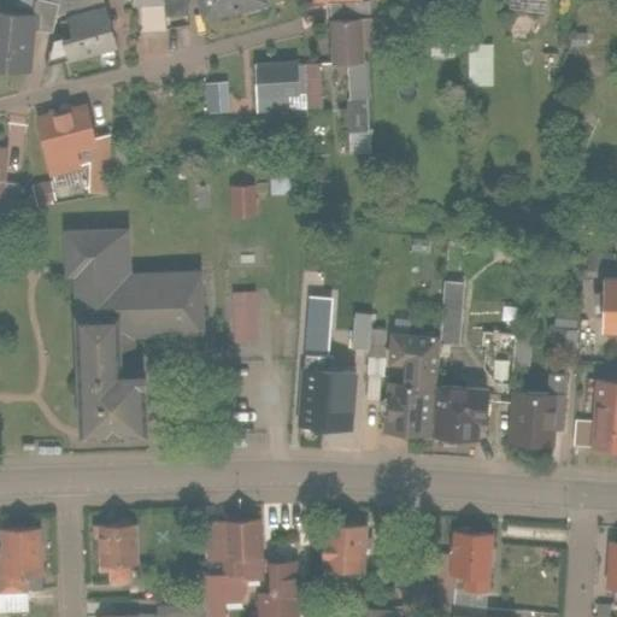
[(272,0),(204,0),(209,21),(274,5),(272,0)]
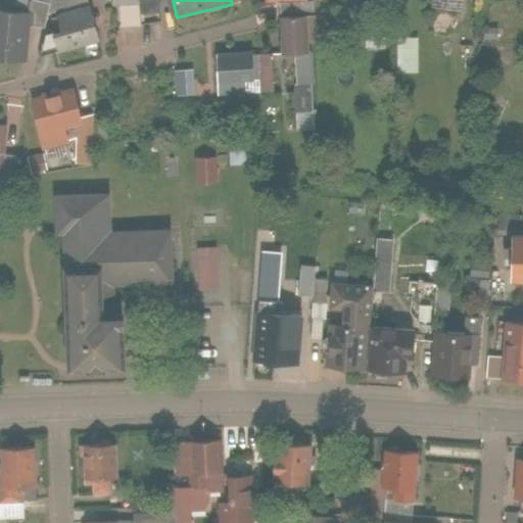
[(105,42),(92,5),(55,17),(59,31),(52,33),(60,57),(105,42)]
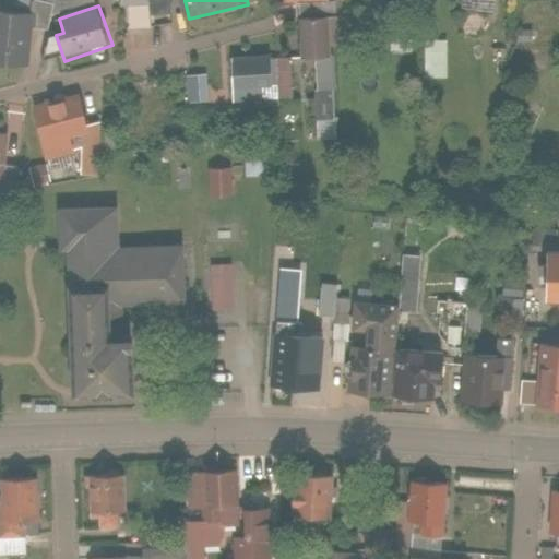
[(0,67),(34,72),(40,15),(0,10),(0,67)]
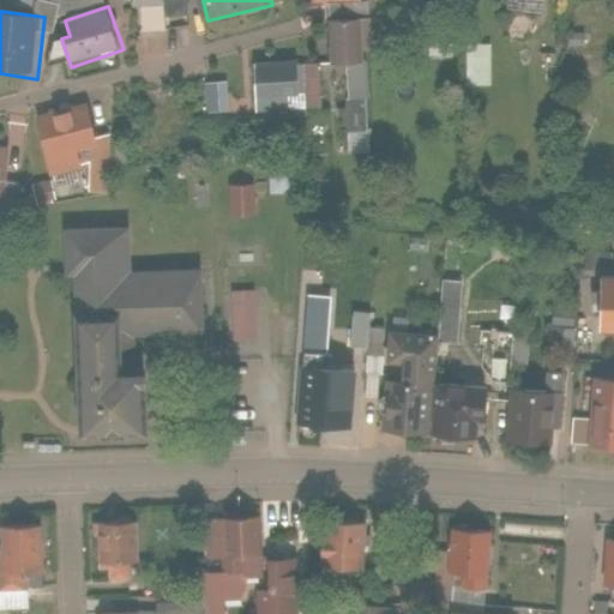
[(368,19),(336,20),(338,65),(371,64),(368,19)]
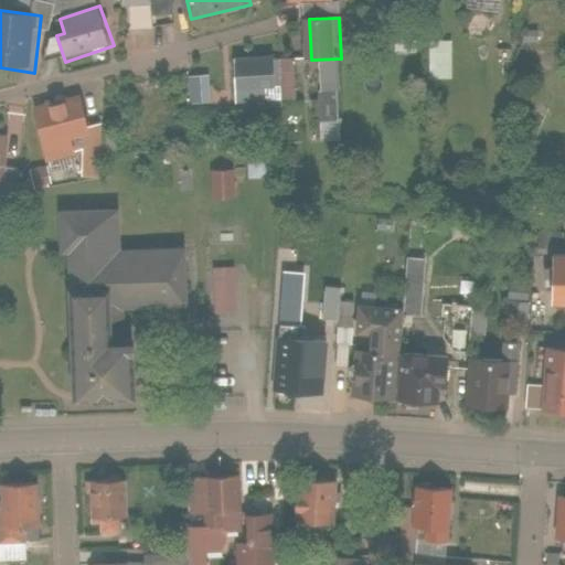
[(420,77),(456,77),(455,42),(420,43),(420,77)]
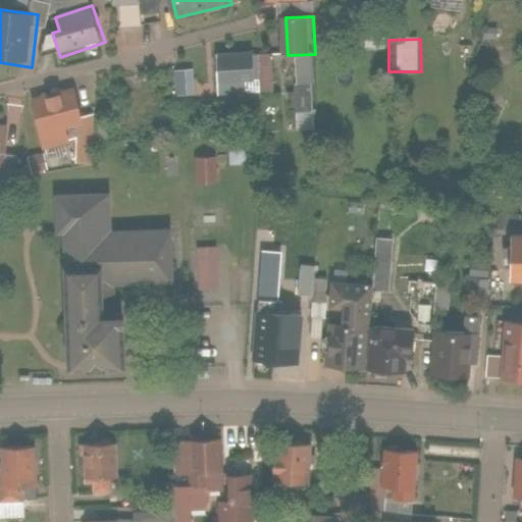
[(253,55),(217,55),(218,99),(254,99),(253,55)]
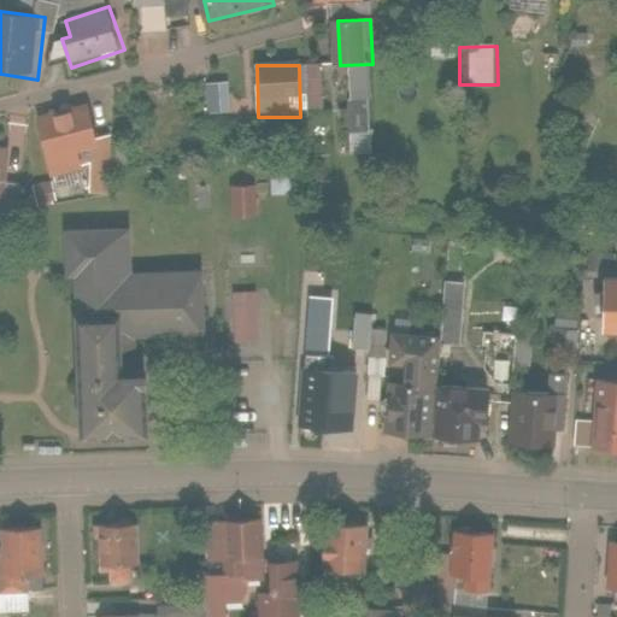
[(321,68),(300,69),(303,113),(322,112),(321,68)]
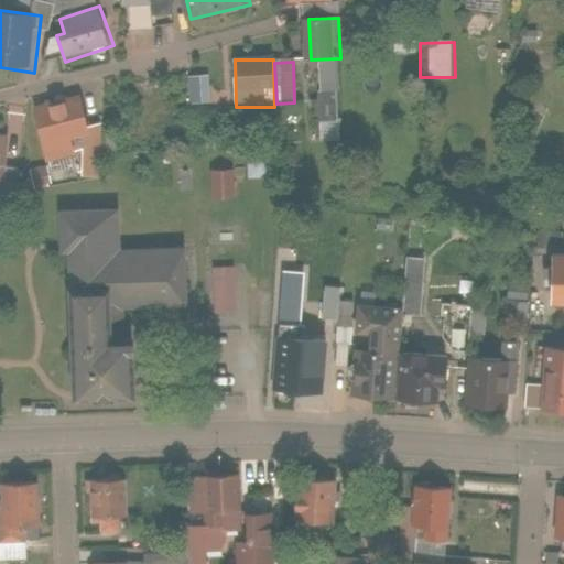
[(210,73),(193,74),(194,100),(213,99),(210,73)]
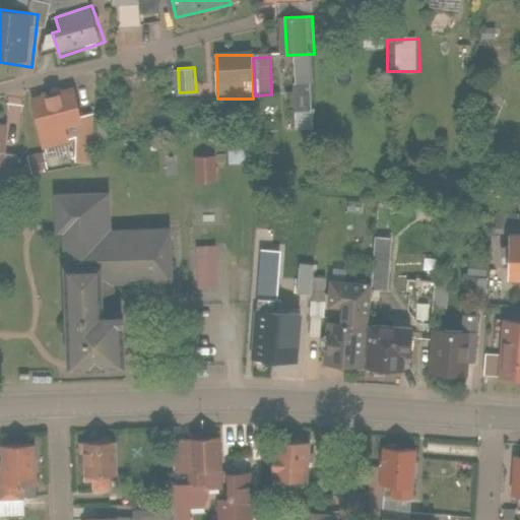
[(78,91),(33,104),(45,148),(71,141),(68,130),(87,125),(78,91)]
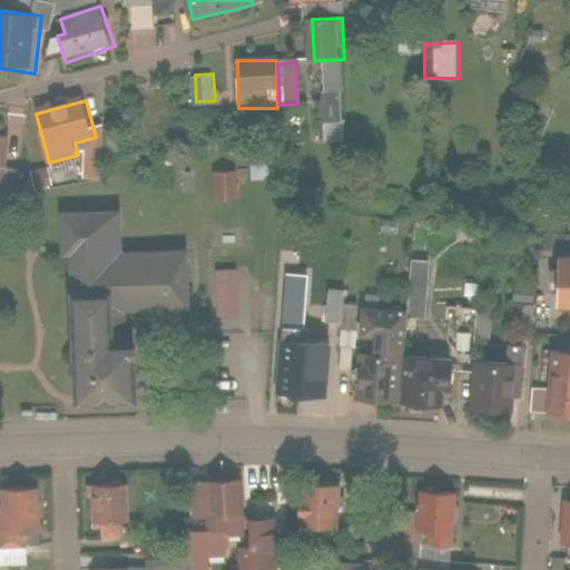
[(9,133),(0,131),(0,179),(7,179),(9,133)]
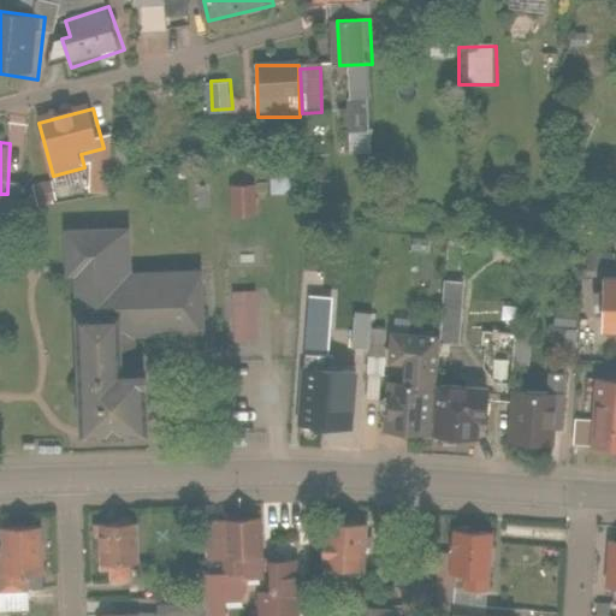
[(301,190),(300,166),(274,167),(276,191),(301,190)]
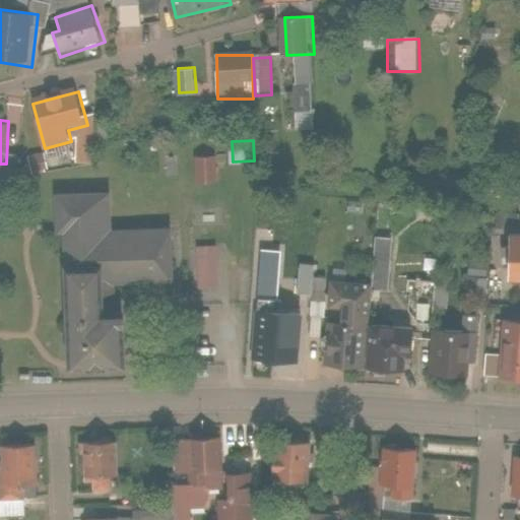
[(48,168),(46,151),(31,154),(35,171),(48,168)]
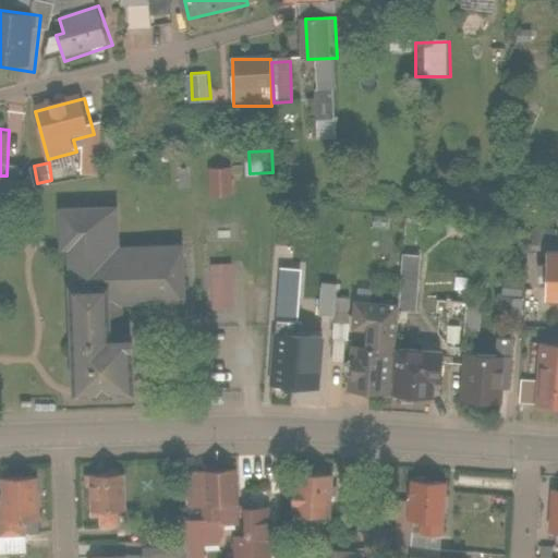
[(234,169),(210,170),(213,196),(237,195),(234,169)]
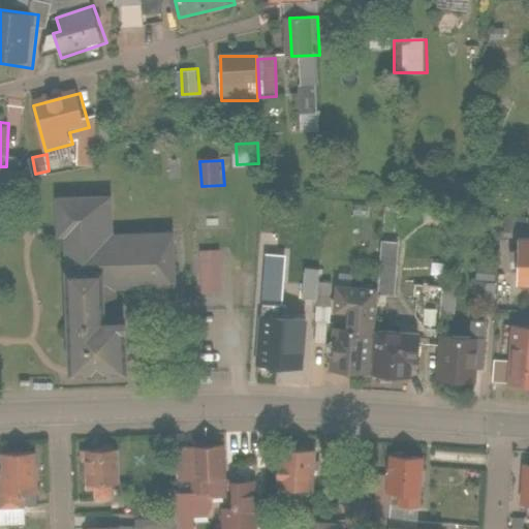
[(68,265),(70,376),(135,374),(133,286),(196,285),(194,222),(126,224),(126,196),(64,198),(65,265),(68,265)]
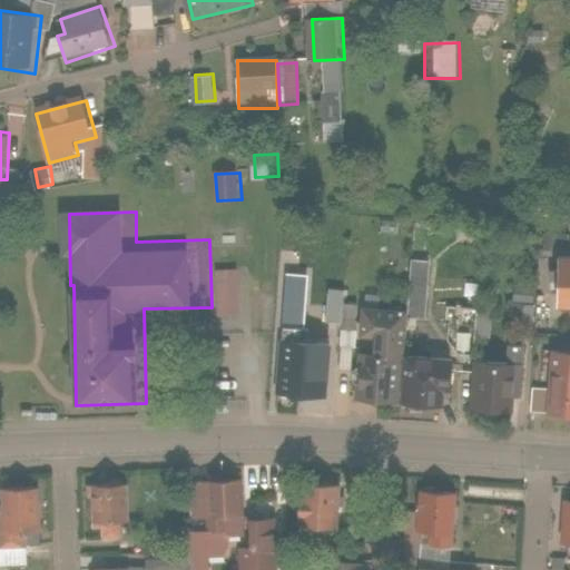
[(569,258),(546,258),(544,312),(569,312),(569,258)]
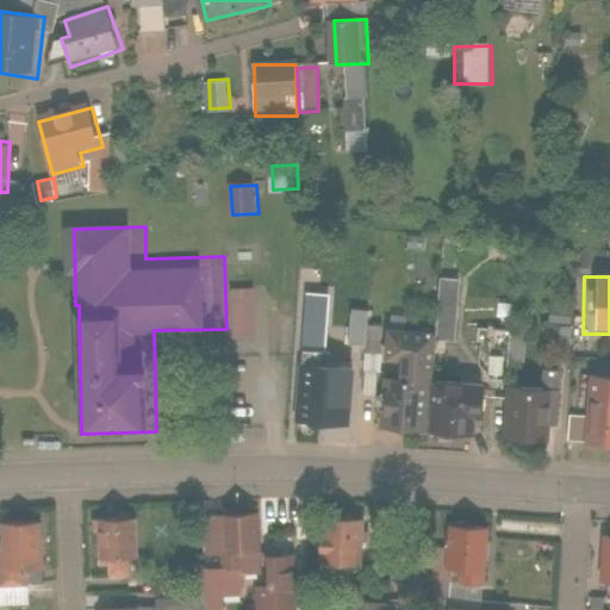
[(459,281),(435,280),(431,334),(431,341),(455,343),(459,281)]
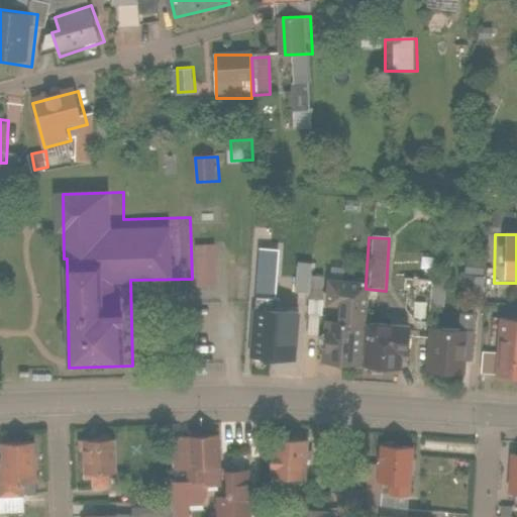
[(220,285),(219,242),(198,243),(200,285),(220,285)]
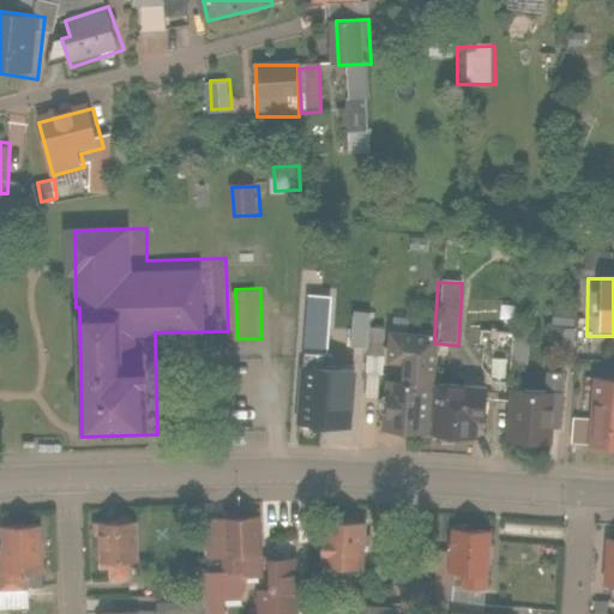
[(304,350),(327,353),(331,296),(307,294),(304,350)]
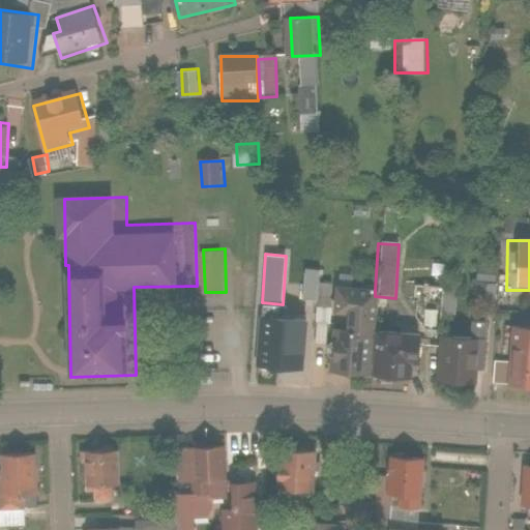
[(319,271),(303,269),(301,300),(316,301),(317,285),(319,271)]
